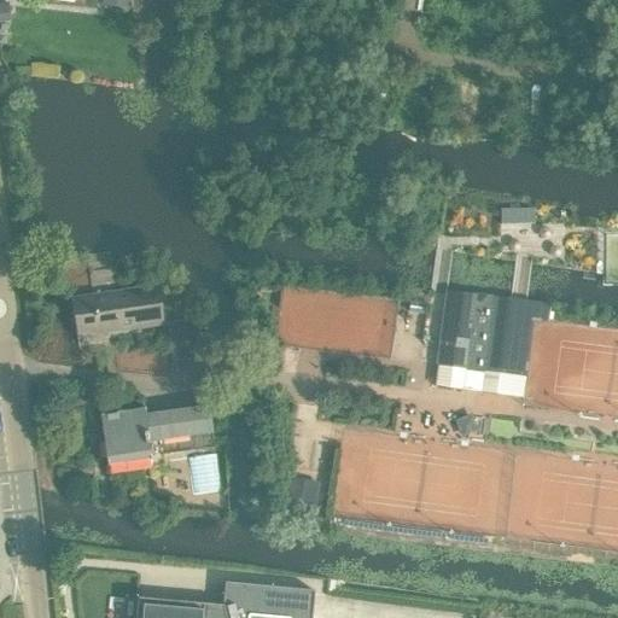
[(0,5),(0,22),(10,21),(7,4),(0,5)]
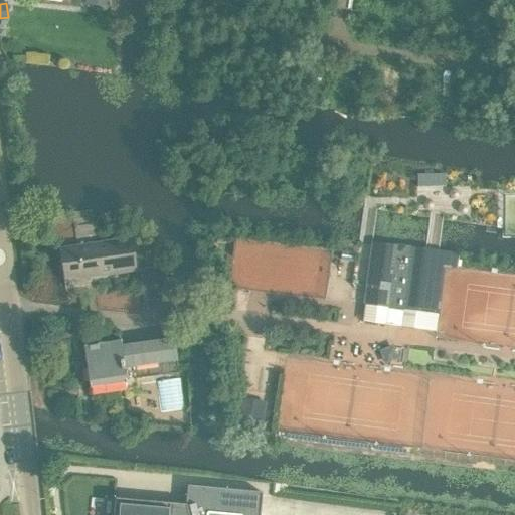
[(417,176),(417,187),(428,187),(428,176),(417,176)]
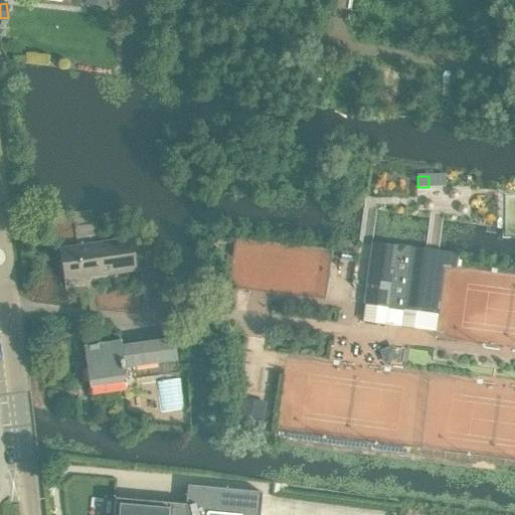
[(58,249),(62,281),(135,271),(130,238),(58,249)]
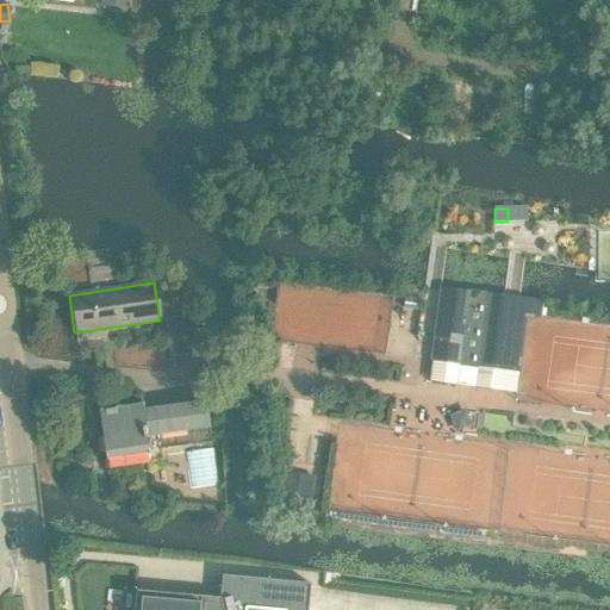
[(431,360),(431,361),(460,365),(461,360),(475,362),(475,367),(477,367),(518,373),(526,319),(539,318),(540,310),(541,306),(541,302),(441,287),(441,292),(440,293),(434,340),(431,360)]
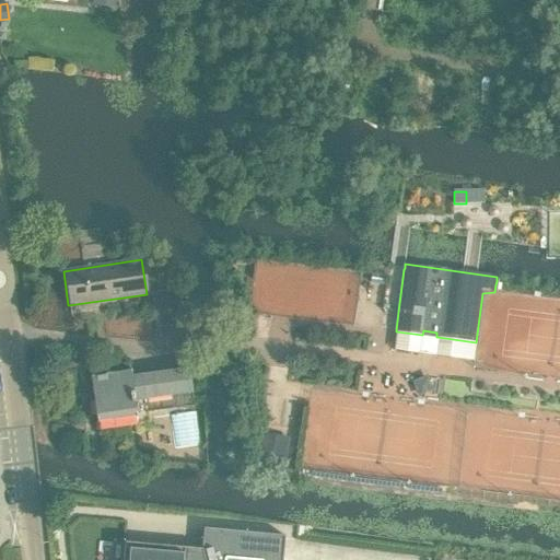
[(370,276),(369,283),(383,286),(384,277),(370,276)]
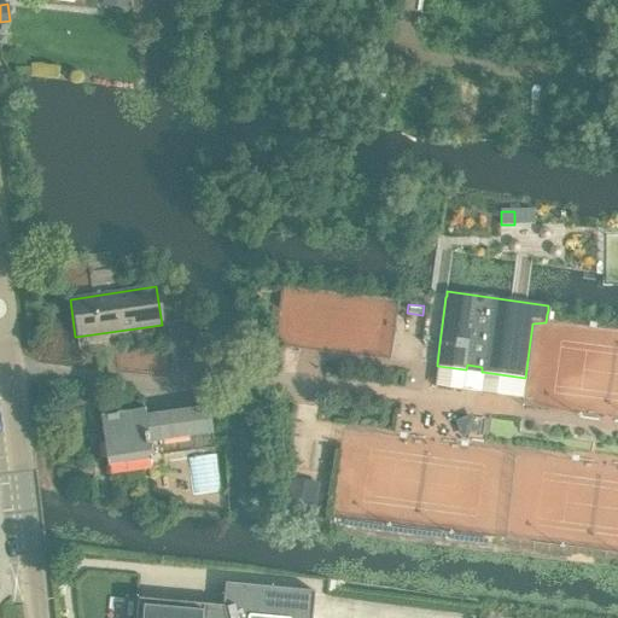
[(173,322),(178,360),(200,357),(194,319),(173,322)]
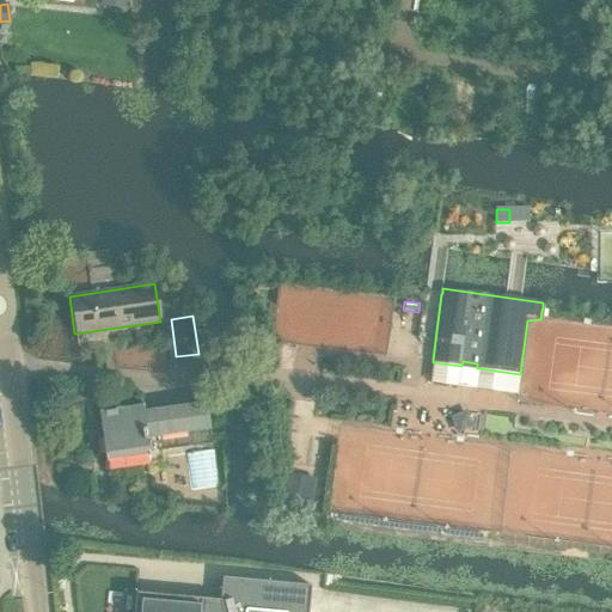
[(140,407),(101,411),(106,460),(152,454),(150,435),(208,428),(204,404),(141,412),(140,407)]
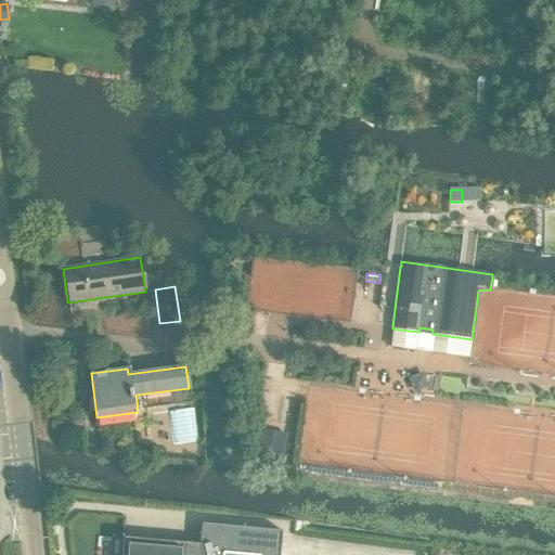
[(260,431),(257,453),(281,457),(284,436),(260,431)]
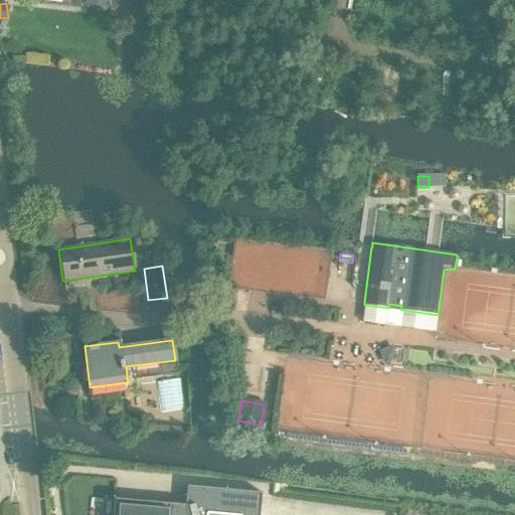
[(259,514),(262,493),(187,486),(185,505),(115,499),(113,514),(259,514)]
